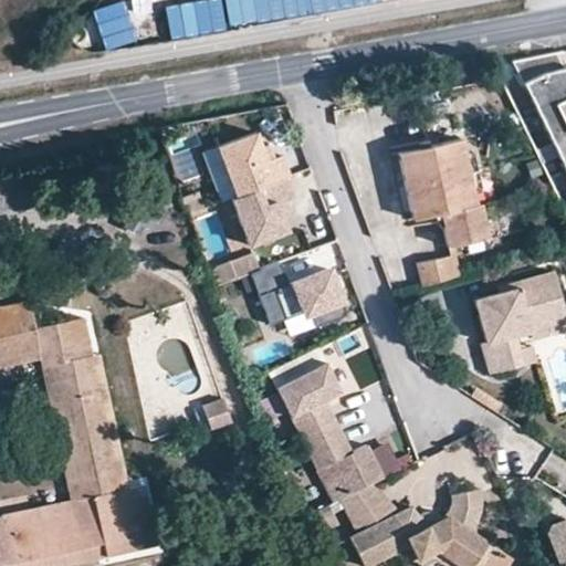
[(224,0),(229,24),(389,0),(224,0)]
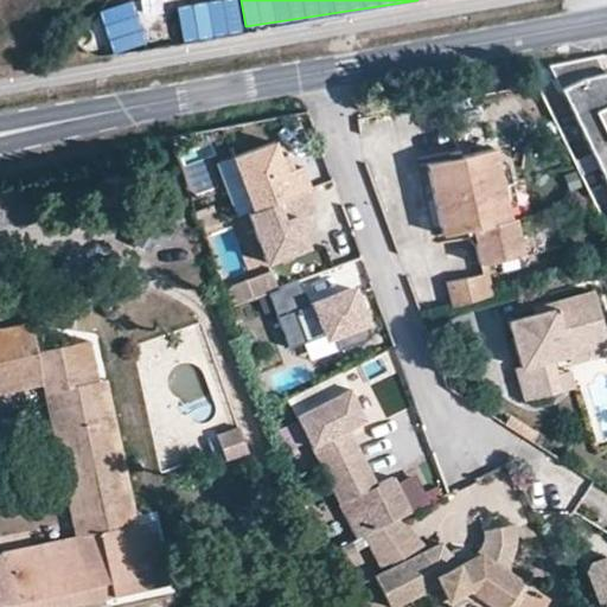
[(178,43),(223,39),(219,2),(174,6),(178,43)]
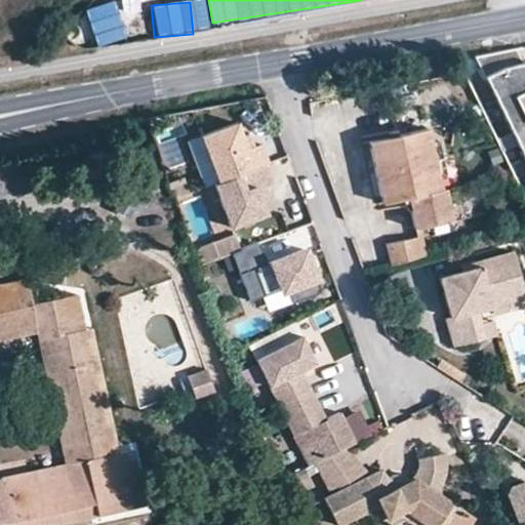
[(479,55),(524,153),(524,56),(520,48),(479,55)]
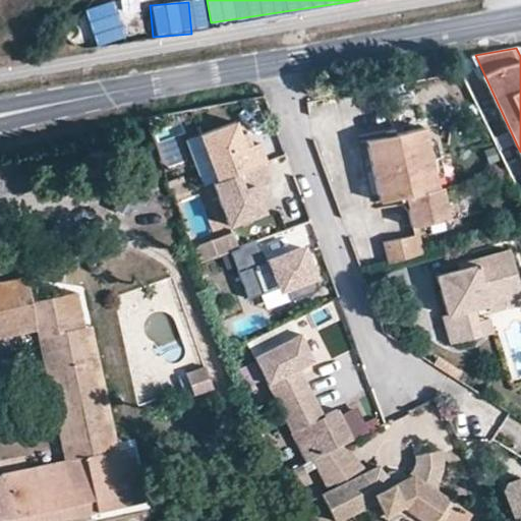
[(218,176),(268,158),(259,137),(254,139),(251,130),(241,133),(235,117),(200,130),(218,176)]
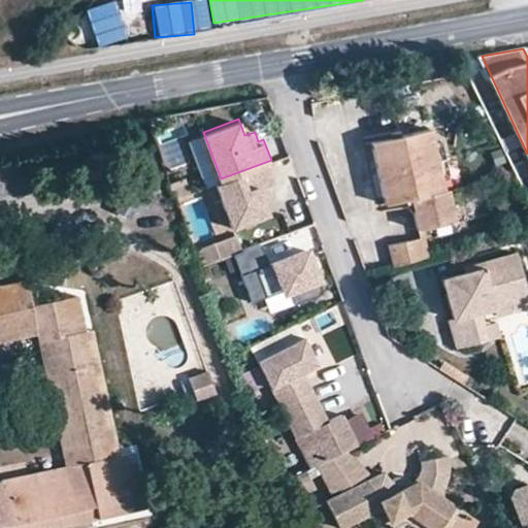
[(393,135),(401,134),(400,126),(392,127),(393,135)]
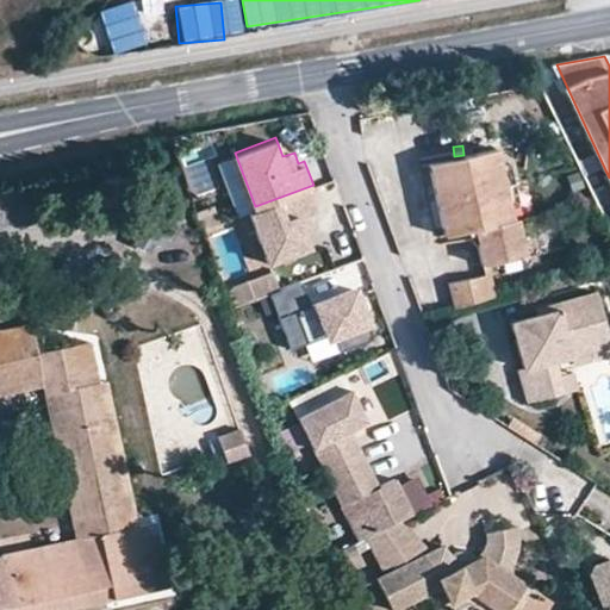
[(446,232),(471,228),(478,228),(480,241),(484,261),(528,253),(522,217),(514,219),(511,205),(506,181),(502,156),(499,148),(464,155),(454,156),(431,162),(446,232)]
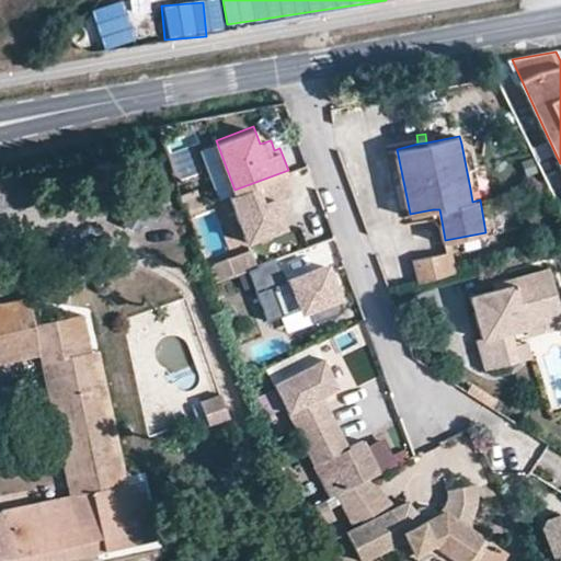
[(469,142),(461,144),(466,167),(478,164),(474,147),(469,142)]
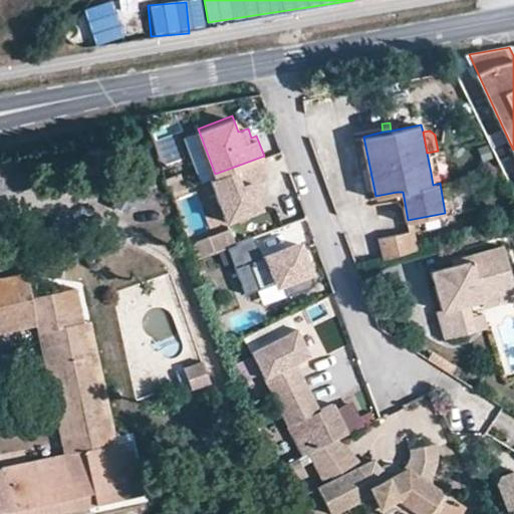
[(438,172),(441,165),(438,151),(427,153),(431,173),(438,172)]
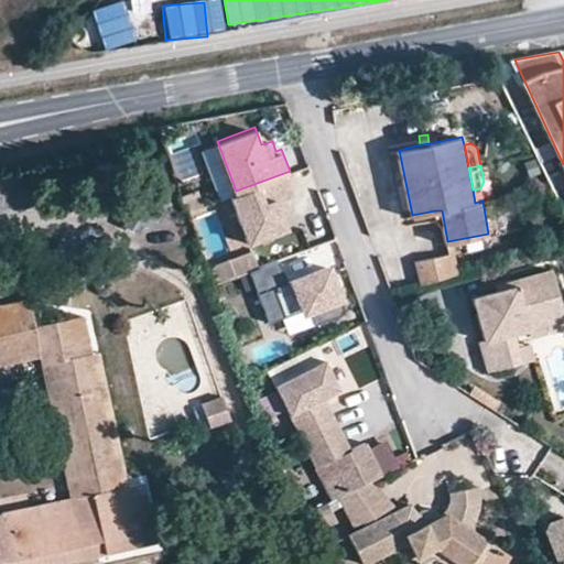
[(286,177),(231,199),(249,246),(288,231),(284,223),(291,220),(284,203),(294,198),(286,177)]
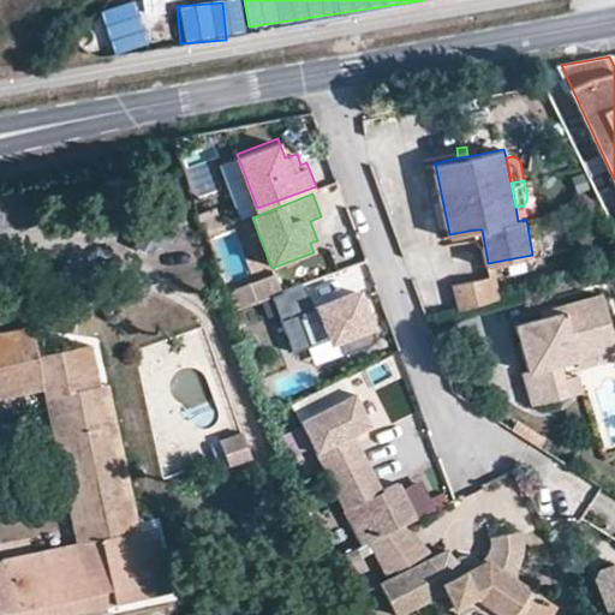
[(212,207),(196,213),(201,230),(218,224),(212,207)]
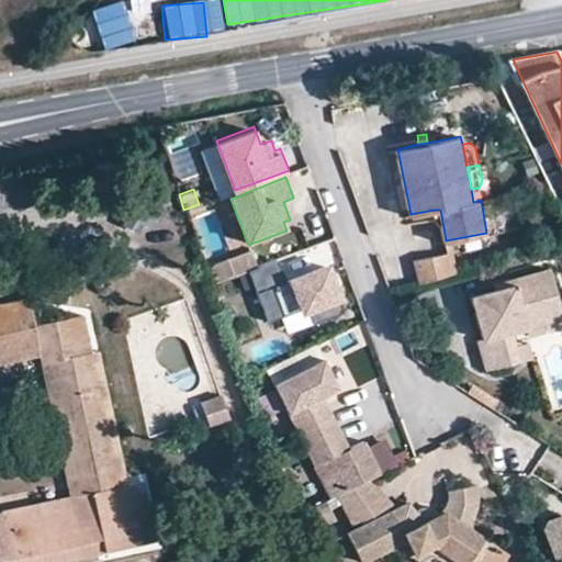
[(437,222),(442,222),(440,210),(434,210),(434,217),(437,222)]
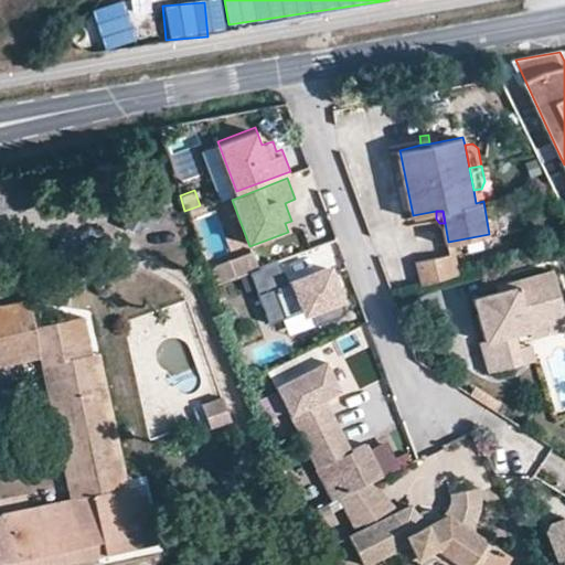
[(254,249),(204,268),(209,284),(259,264),(254,249)]
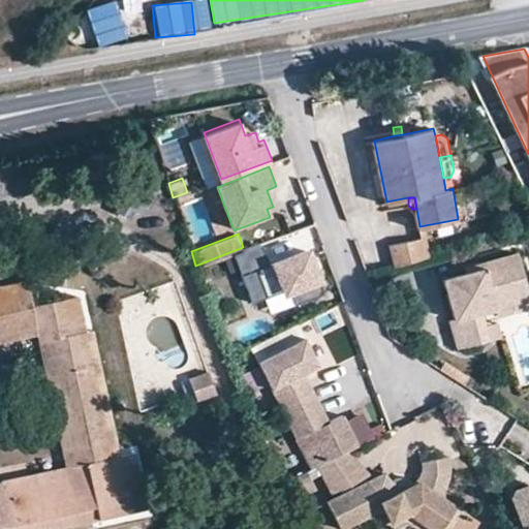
[(389,245),(395,268),(428,257),(422,236),(389,245)]
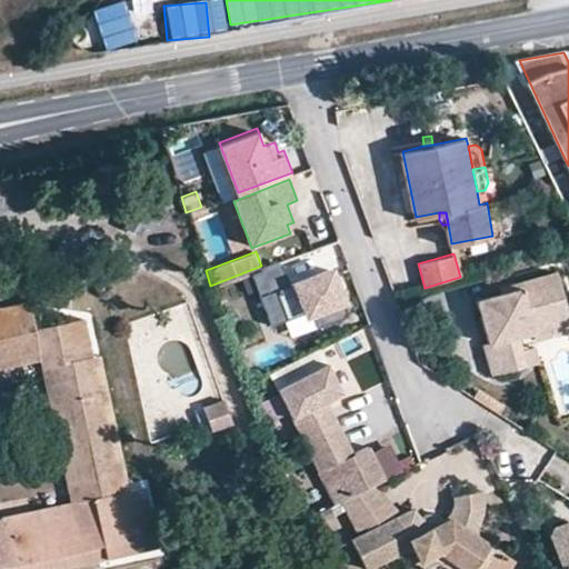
[(346,312),(329,266),(288,281),(280,259),(262,267),(249,271),(268,322),(309,307),(315,323),(346,312)]
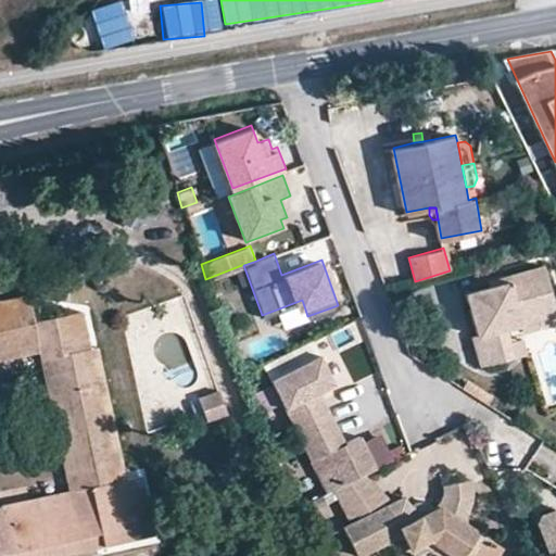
[(512,344),(508,331),(523,327),(519,315),(555,305),(545,269),(505,280),(507,287),(491,291),(465,298),(476,337),(471,339),(480,370),(516,359),(512,344)]
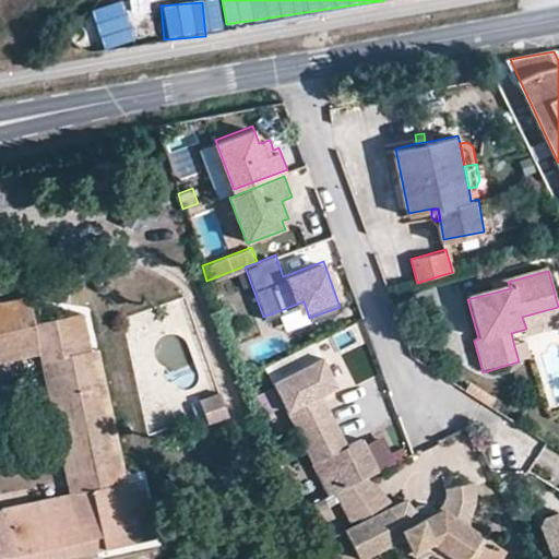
[(510,288),(508,282),(492,285),(494,293),(510,288)]
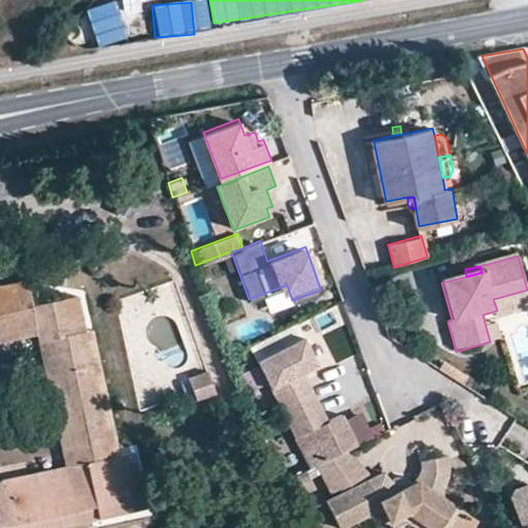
[(15,281),(17,289),(28,288),(28,278),(15,281)]
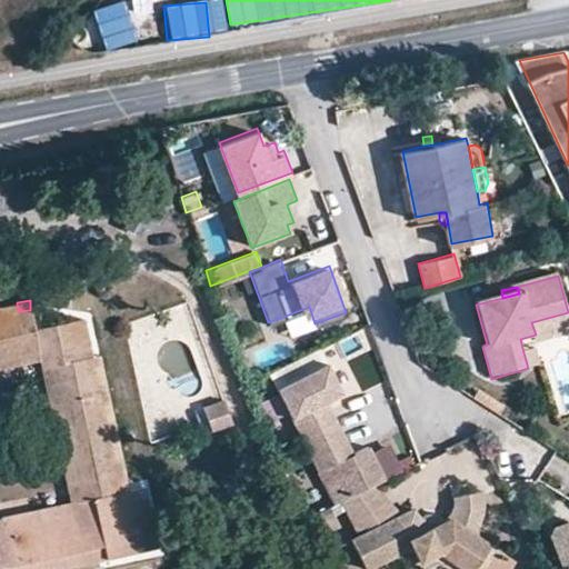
[(43,369),(52,366),(81,499),(93,497),(95,503),(22,519),(21,511),(1,517),(2,525),(0,523),(0,568),(50,568),(149,548),(136,489),(123,491),(120,481),(116,460),(111,442),(108,423),(103,405),(99,385),(96,367),(95,357),(83,358),(77,320),(36,329),(30,310),(18,311),(1,316),(0,316),(0,357),(39,349),(41,359),(43,369)]
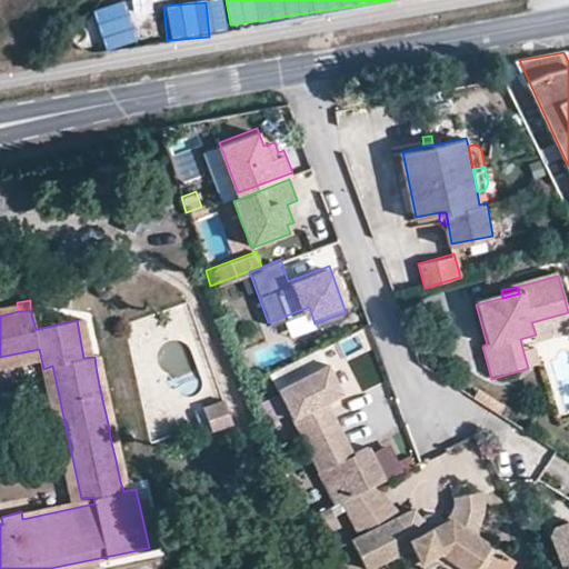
[(568,326),(568,313),(568,312),(531,322),(536,335),(568,326)]
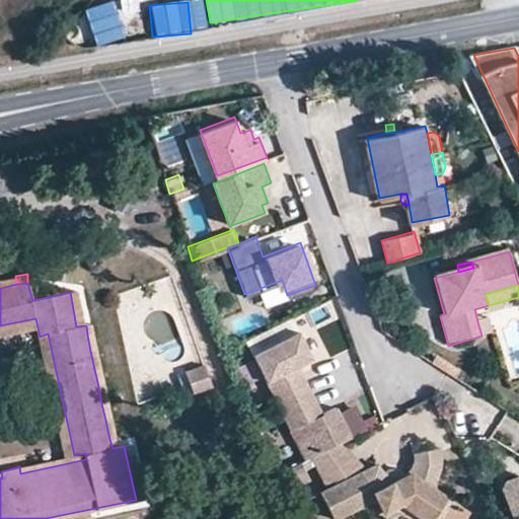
[(76,326),(86,325),(78,290),(70,292),(76,326)]
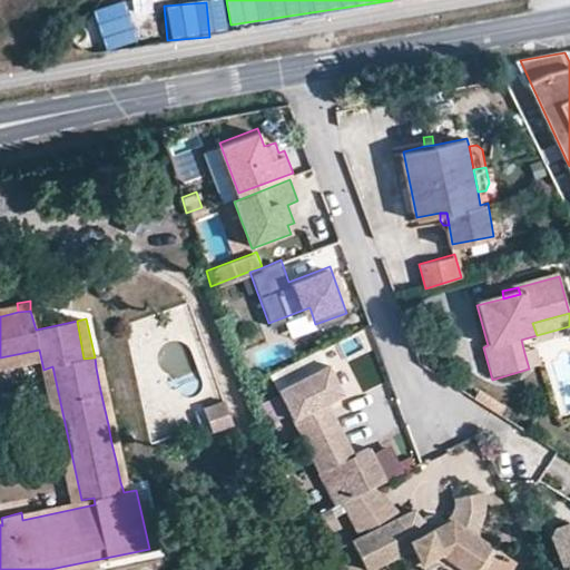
[(269,373),(277,389),(327,363),(320,349),(269,373)]
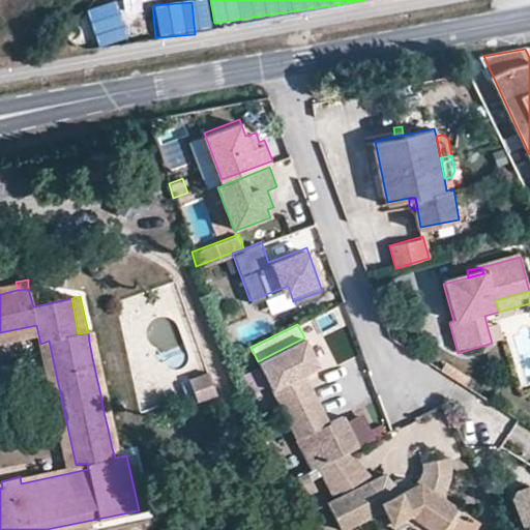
[(0,342),(38,334),(36,325),(0,332),(0,342)]
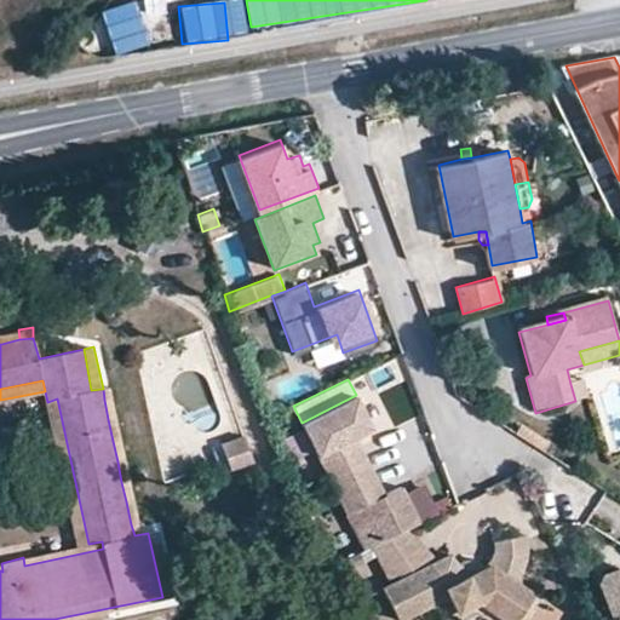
[(575,401),(591,397),(586,380),(570,384),(575,401)]
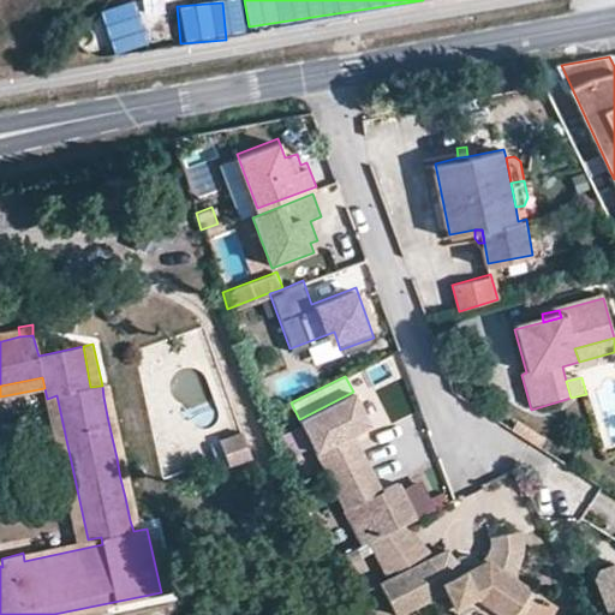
[(103,396),(112,395),(109,383),(102,386),(103,396)]
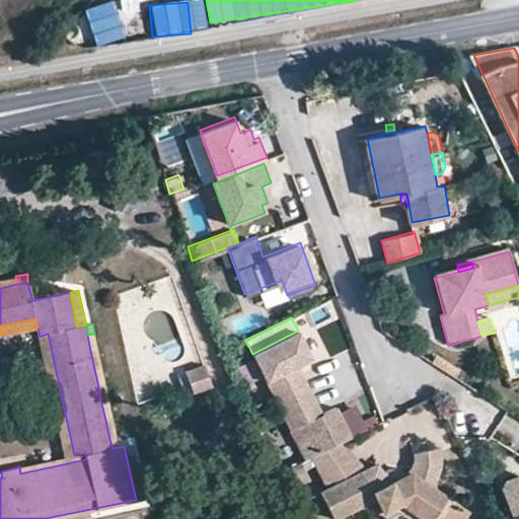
[(351,435),(337,406),(322,414),(313,418),(309,410),(317,404),(302,373),(295,377),(290,369),(298,365),(312,358),(298,330),(252,354),(303,459),(309,456),(341,440),(351,435)]
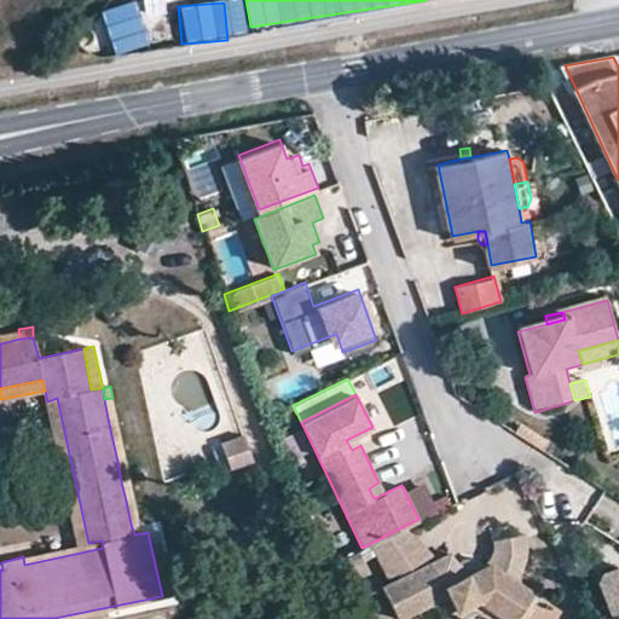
[(102,541),(88,543),(57,398),(47,401),(62,473),(79,544),(23,556),(24,565),(103,548),(102,541)]
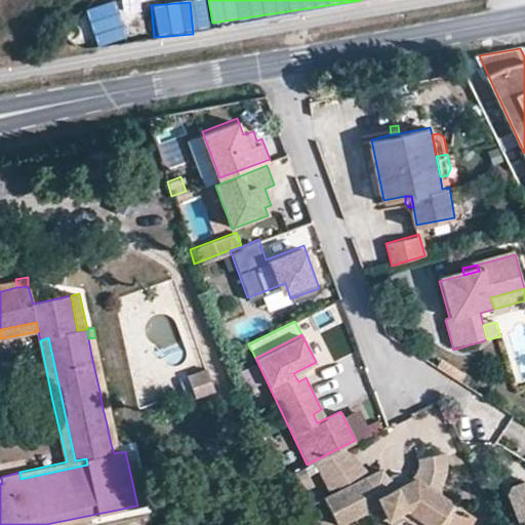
[(95,373),(103,371),(99,353),(91,355),(95,373)]
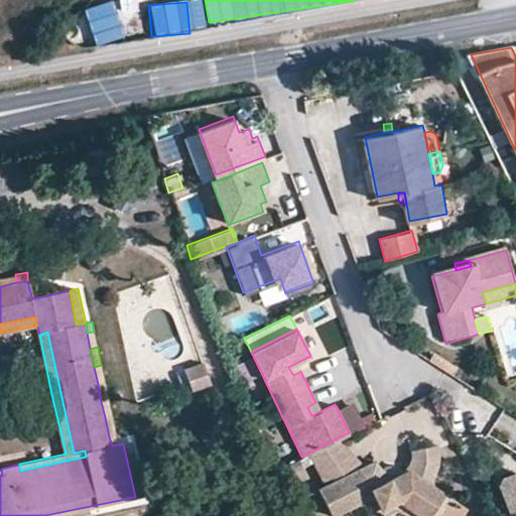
[(432,362),(444,370),(456,378),(461,371),(435,356),(432,362)]
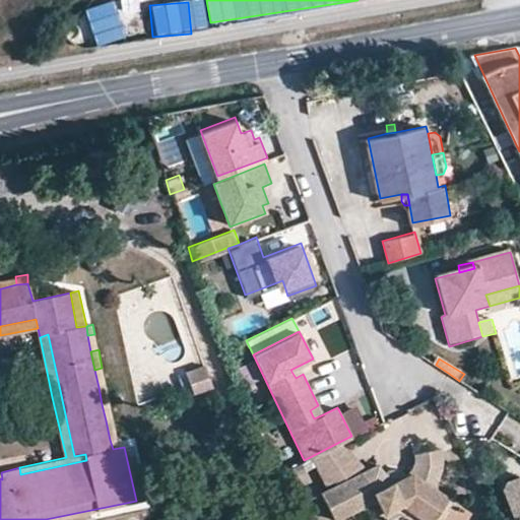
[(303,374),(299,366),(290,370),(296,378),(303,374)]
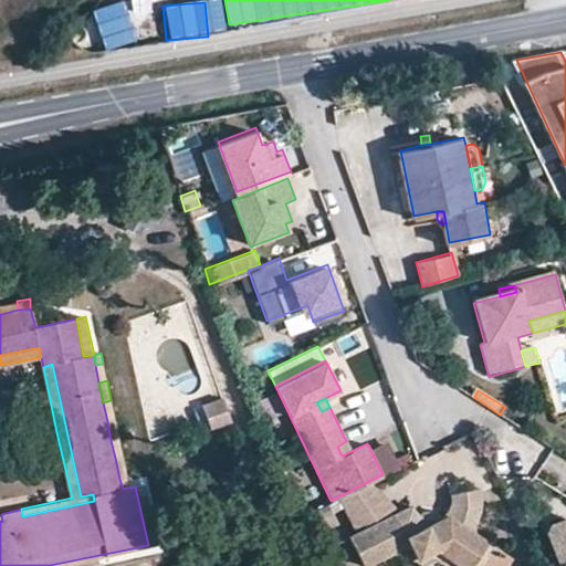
[(202,402),(206,430),(230,427),(227,399),(202,402)]
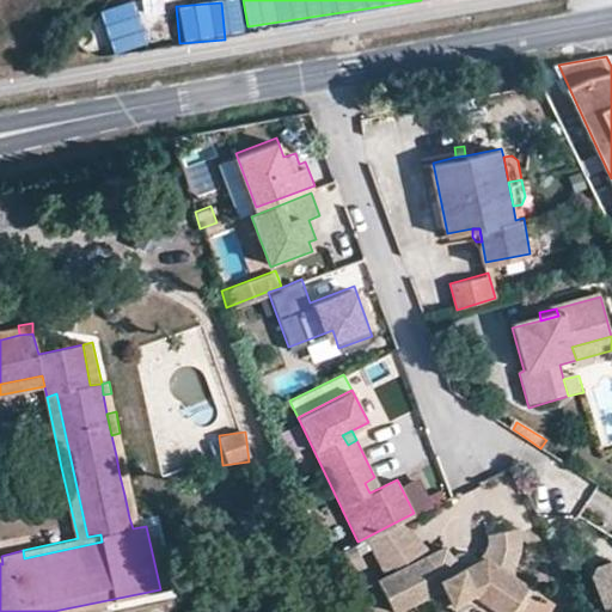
[(124,452),(116,456),(120,476),(129,472),(124,452)]
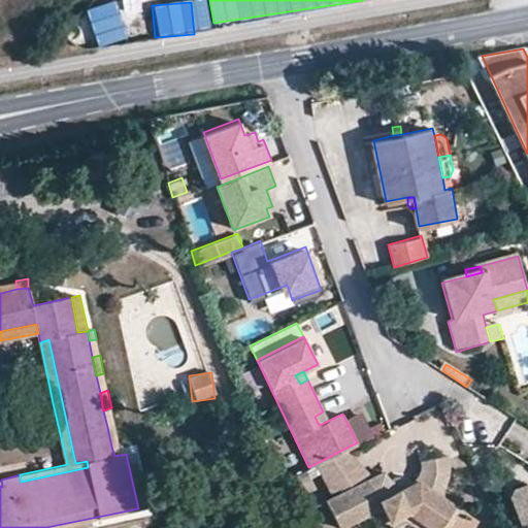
[(328,421),(323,411),(315,417),(319,425),(328,421)]
